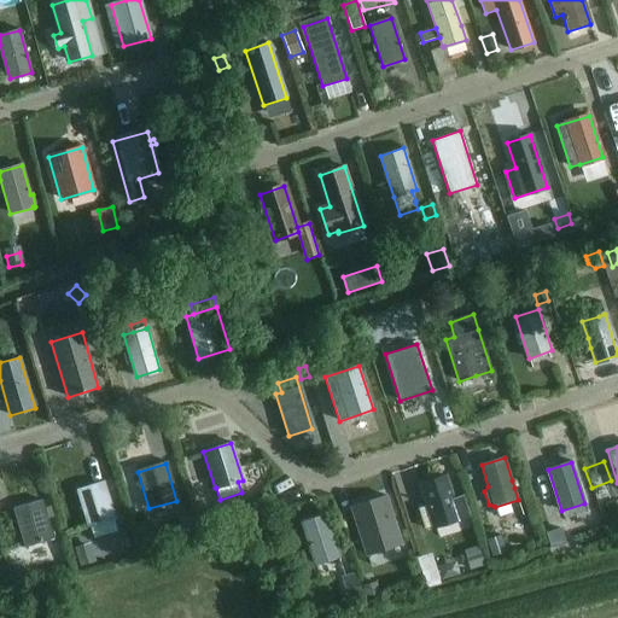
[(444,476),(420,484),(427,506),(418,508),(425,529),(435,526),(468,516),(461,496),(453,499),(444,476)]
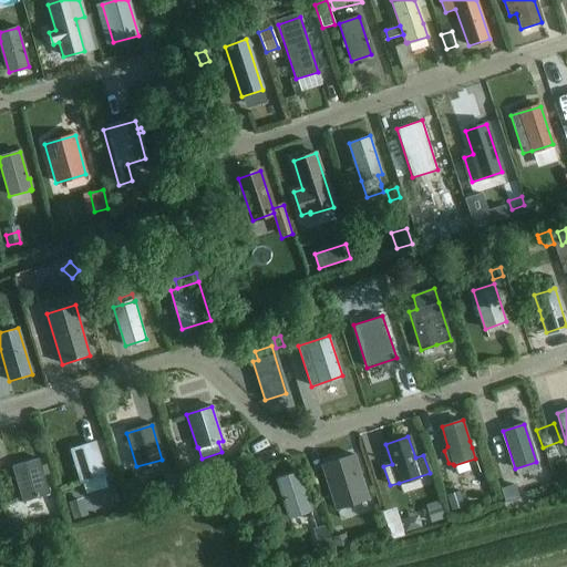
[(106,475),(95,442),(70,450),(81,484),(83,483),(86,494),(107,487),(104,476),(106,475)]
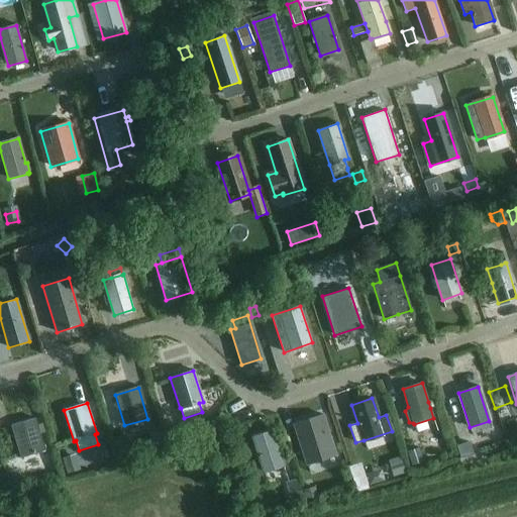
[(293,424),(306,464),(335,455),(323,415),(293,424)]
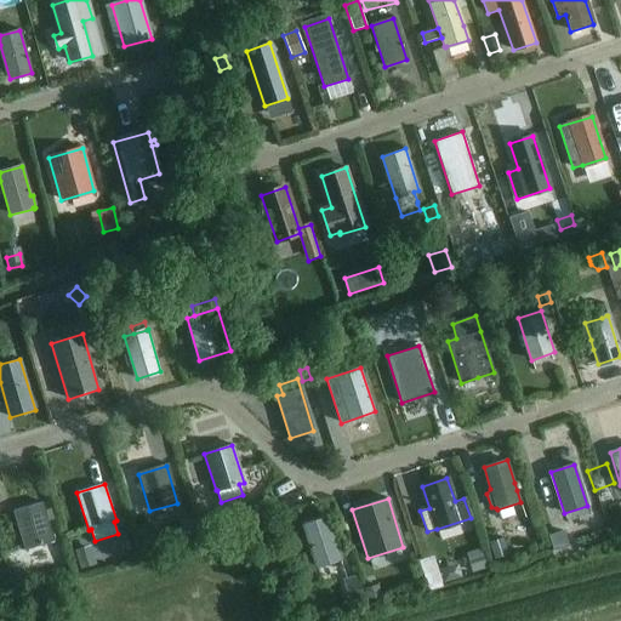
[(40,503),(12,511),(23,548),(51,540),(40,503)]
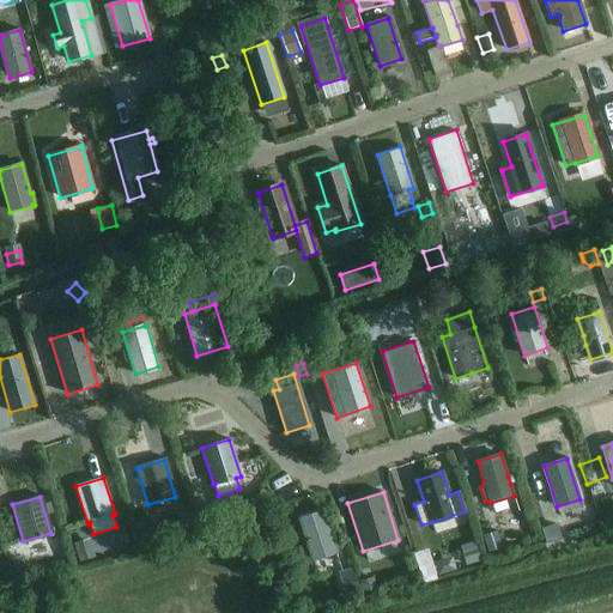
[(612,505),(611,498),(601,501),(605,515),(612,513),(612,505)]
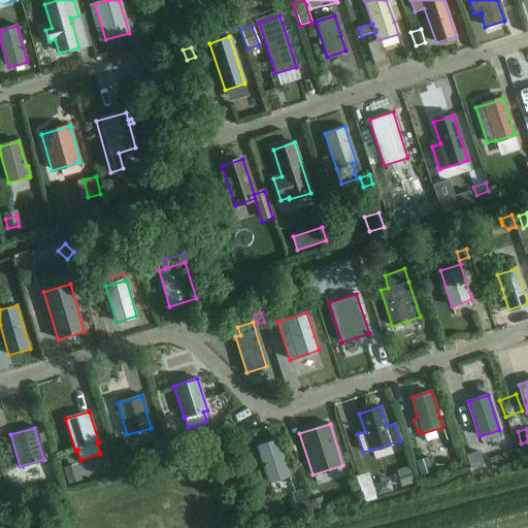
[(183,435),(173,437),(176,449),(185,447),(183,435)]
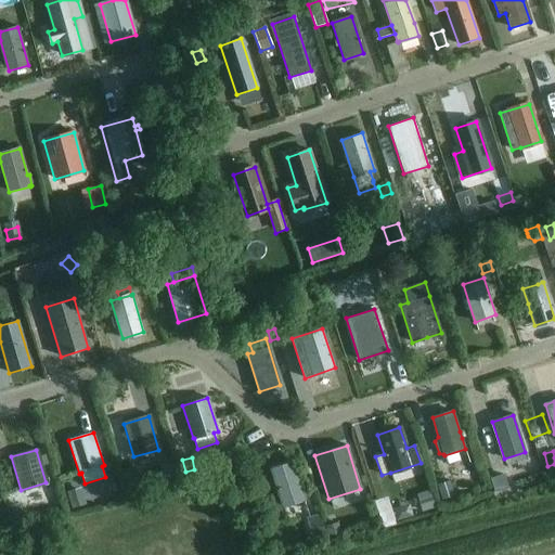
[(271,467),(283,504),(302,498),(291,461),(271,467)]
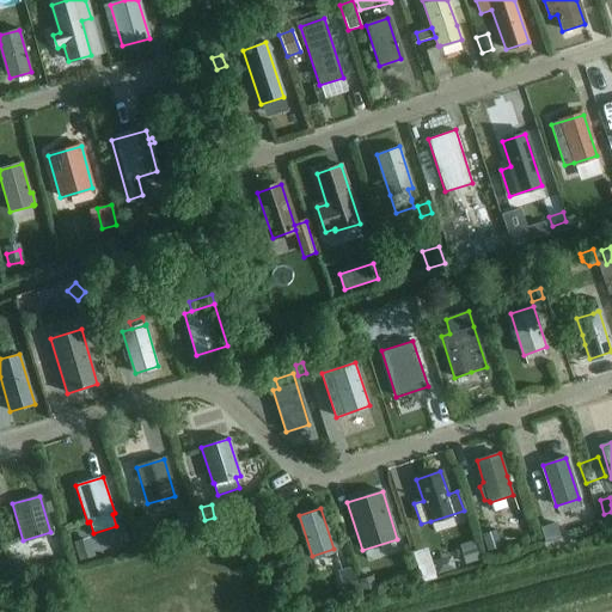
[(187,513),(179,515),(182,525),(189,522),(187,513)]
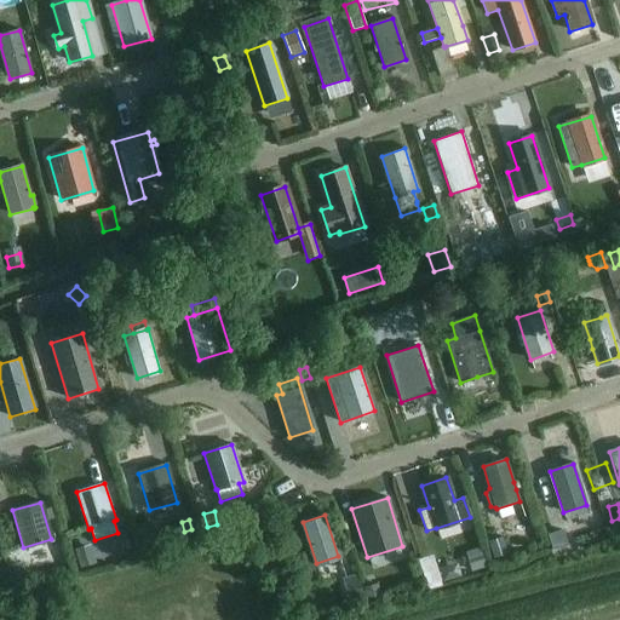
[(561,533),(547,537),(552,550),(564,546),(561,533)]
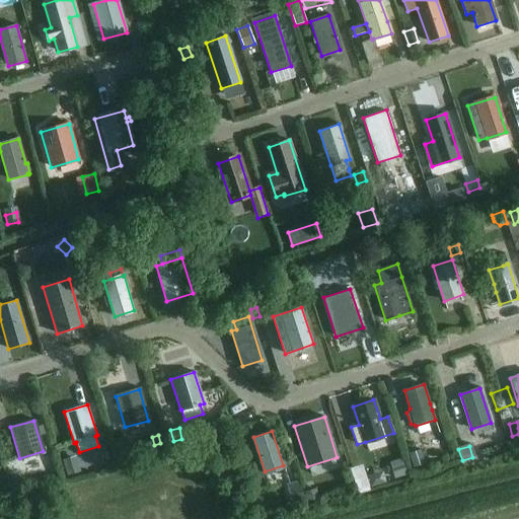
[(387,467),(400,464),(396,449),(383,452),(387,467)]
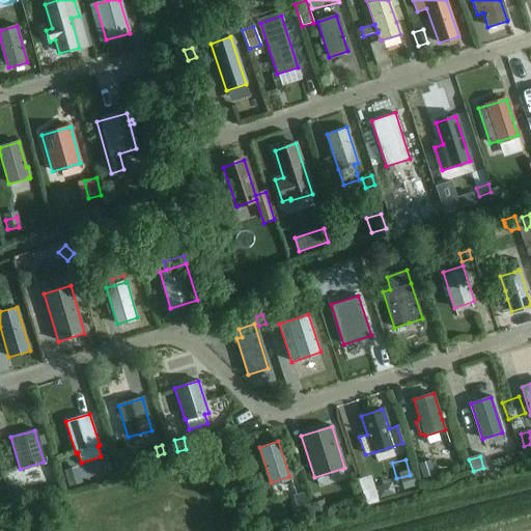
[(110,464),(103,466),(105,473),(113,471),(110,464)]
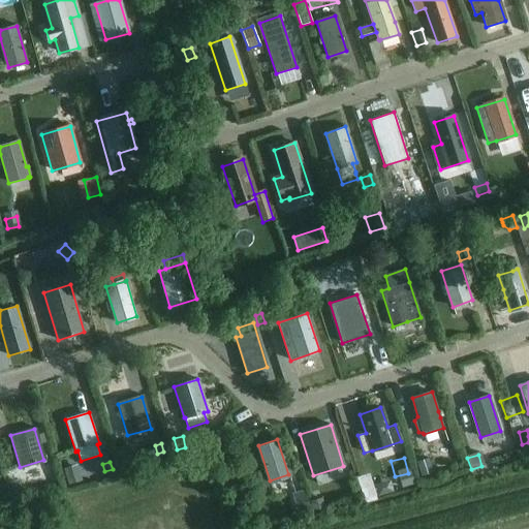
[(358,493),(371,490),(365,462),(352,465),(358,493)]
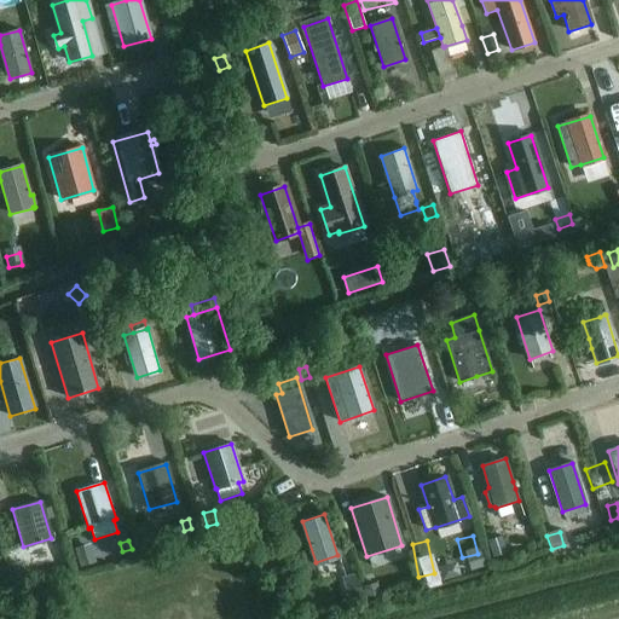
[(498,544),(491,547),(493,556),(502,554),(498,544)]
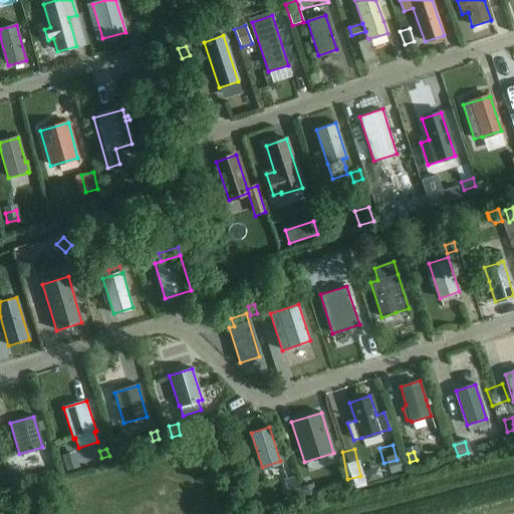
[(75,455),(63,459),(67,470),(78,467),(75,455)]
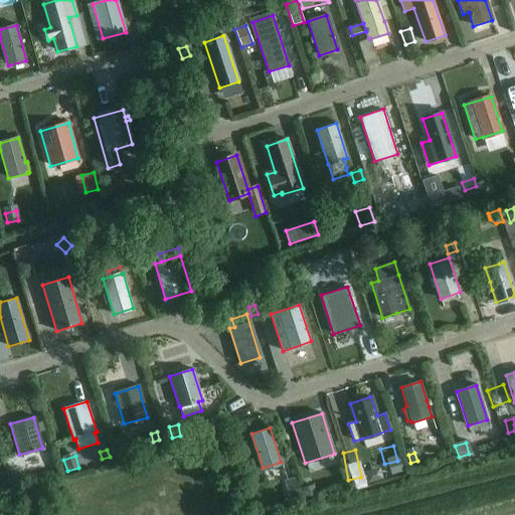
[(360,458),(363,471),(376,468),(373,456),(360,458)]
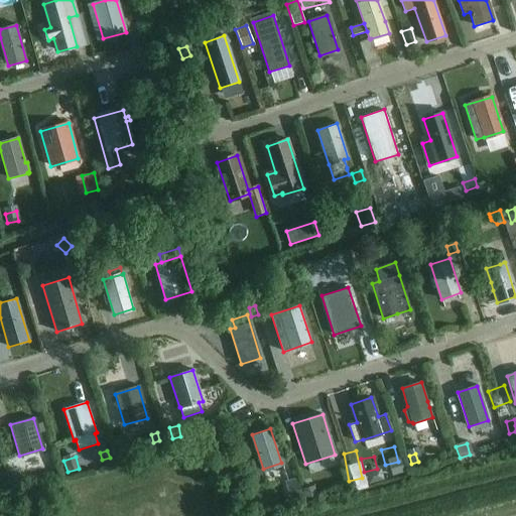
[(401,463),(392,466),(395,475),(404,472),(401,463)]
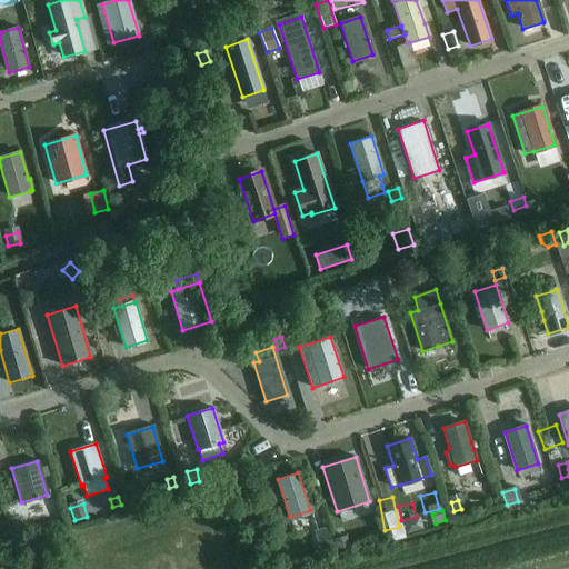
[(25,522),(16,526),(19,535),(28,531),(25,522)]
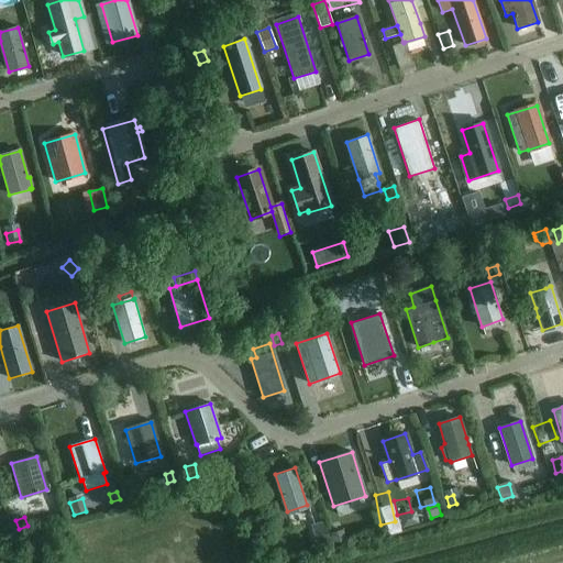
[(324,523),(312,527),(317,542),(329,540),(324,523)]
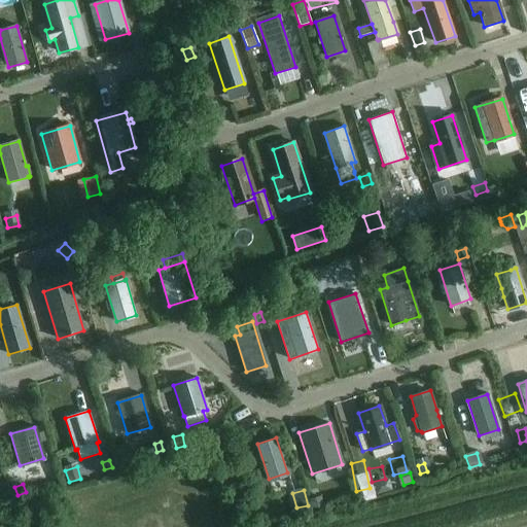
[(326,497),(319,499),(321,507),(328,505),(326,497)]
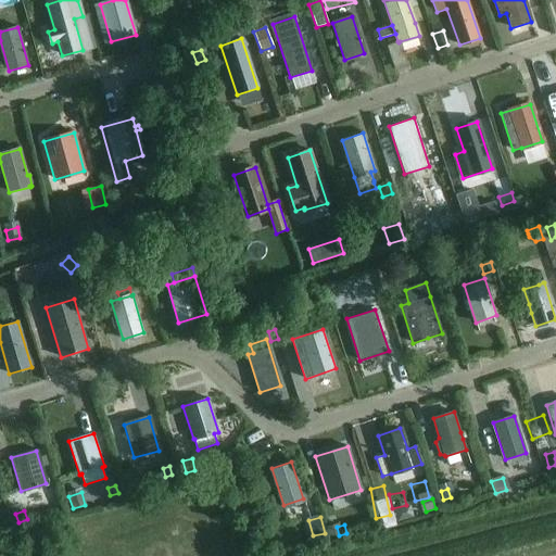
All buildings are outlined.
